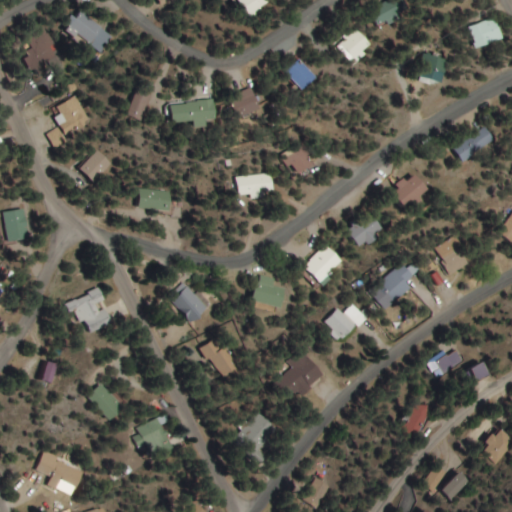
[(237,0),(246,18),(271,6),(268,0),(237,0)]
